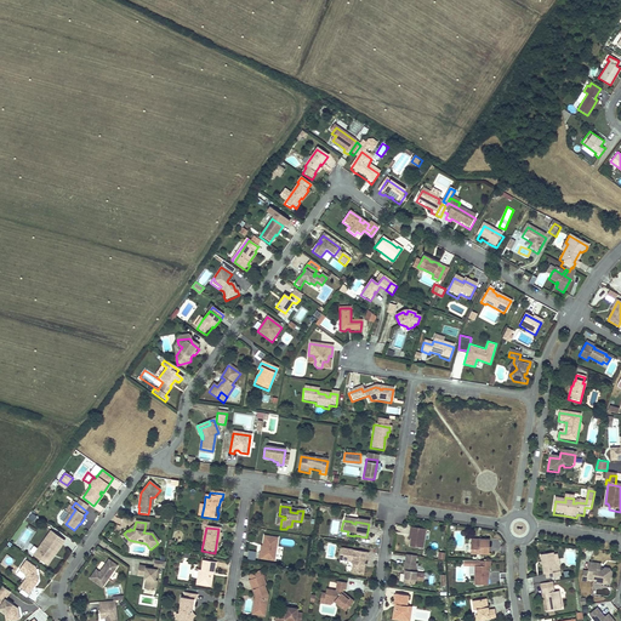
[(425,533),(409,530),(409,535),(410,535),(410,541),(408,550),(421,551),(425,533)]
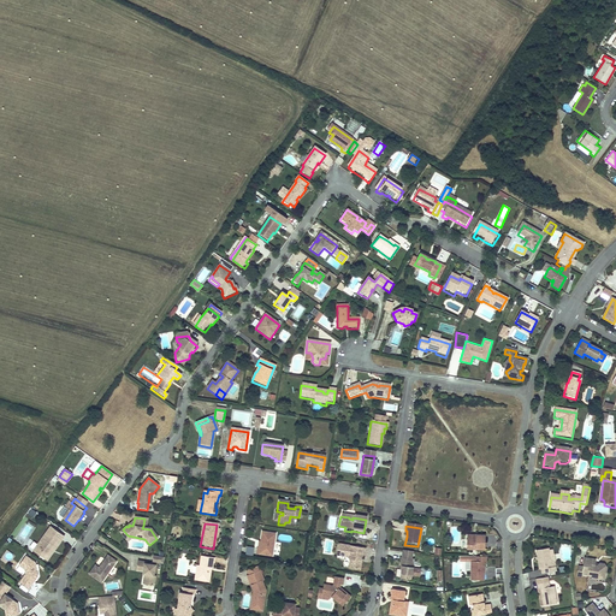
[(128,535),(123,529),(119,532),(126,543),(131,539),(143,542),(147,546),(149,545),(144,539),(128,535)]
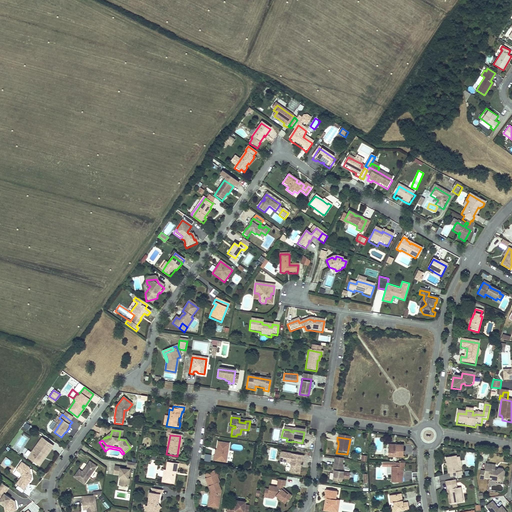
[(28,460),(39,468),(44,462),(42,461),(49,451),(51,452),(53,449),(42,441),(28,460)]
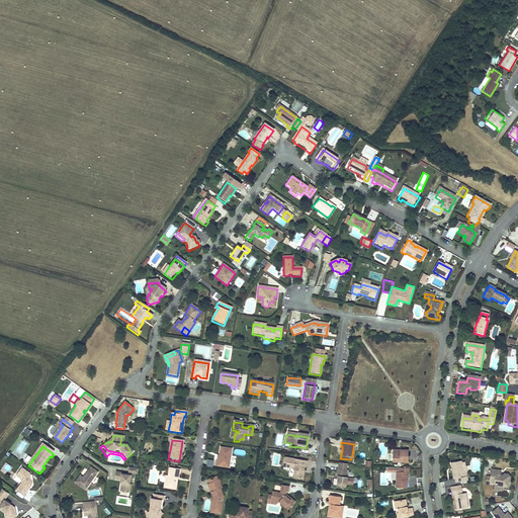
[(231,449),(220,448),(219,456),(218,462),(217,462),(216,461),(214,466),(228,468),(231,449)]
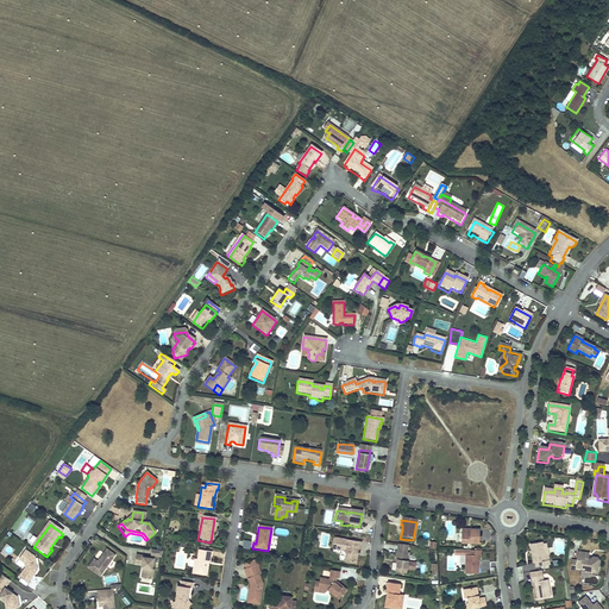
[(478,532),(469,532),(469,533),(460,533),(460,545),(478,545),(478,532)]
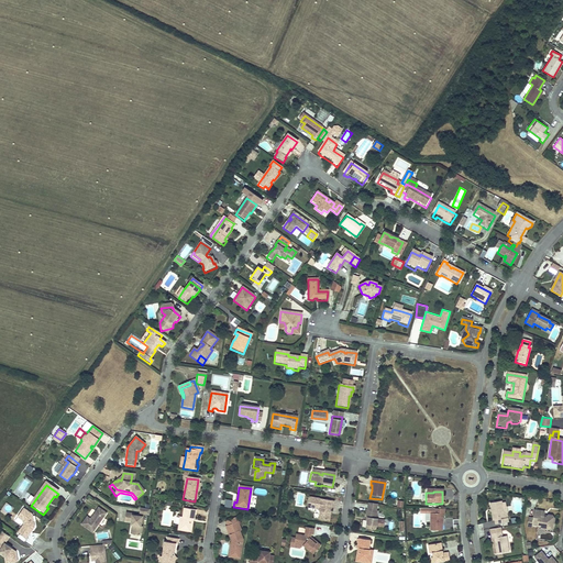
[(332,503),(307,498),(306,509),(316,510),(318,514),(317,521),(328,522),(329,515),(327,515),(328,511),(329,511),(331,511),(332,503)]
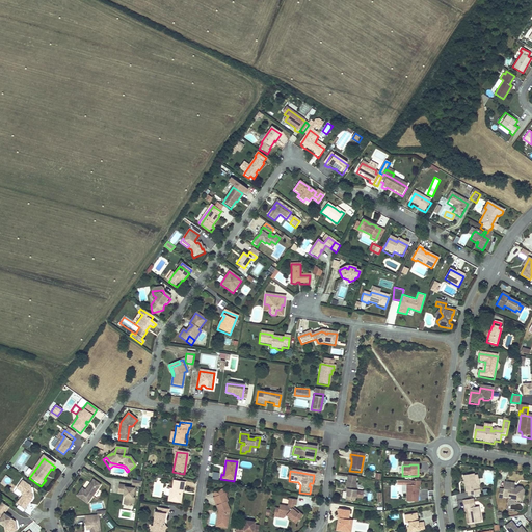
[(463,482),(466,494),(468,494),(469,498),(479,497),(478,491),(476,491),(474,477),(473,476),(466,477),(467,482),(463,482)]
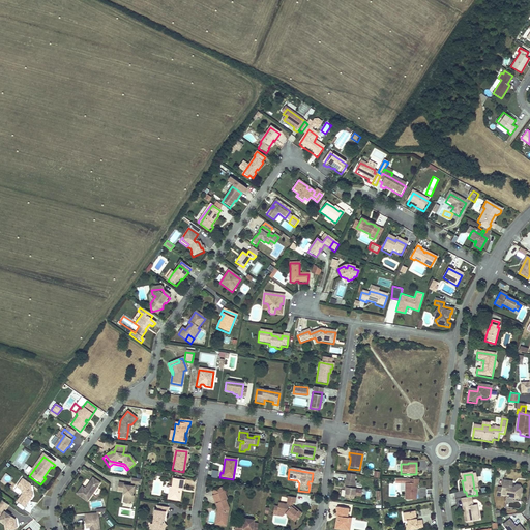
[(86,502),(99,483),(92,478),(84,489),(81,487),(76,494),(86,502)]
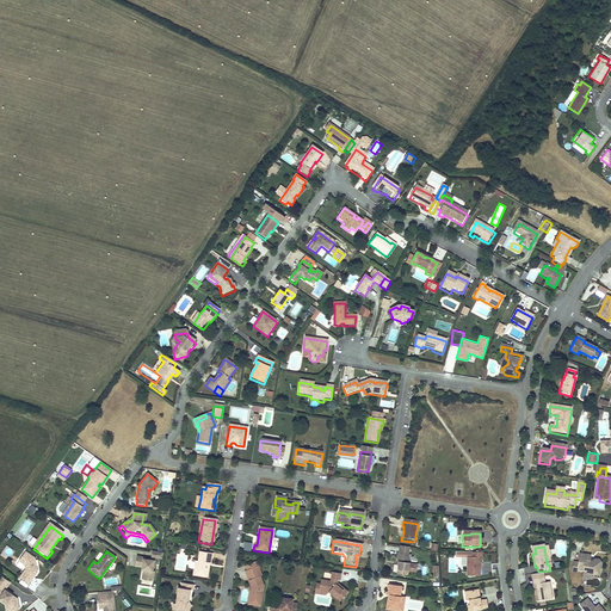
[(210,554),(198,553),(197,562),(196,562),(193,573),(204,575),(207,563),(208,565),(209,565),(210,554)]
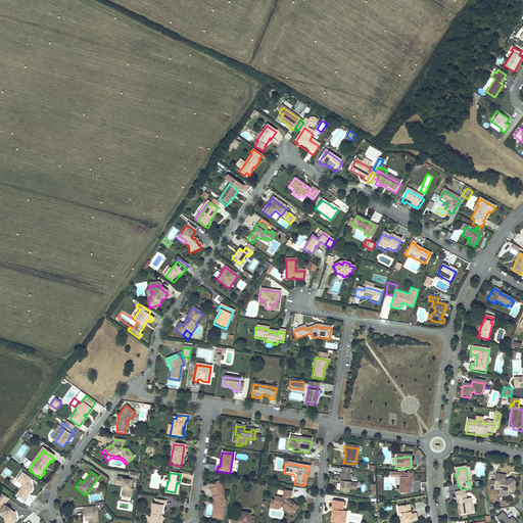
[(33,492),(32,486),(31,486),(30,483),(32,483),(31,480),(22,474),(16,483),(20,486),(21,490),(16,497),(26,504),(33,492)]
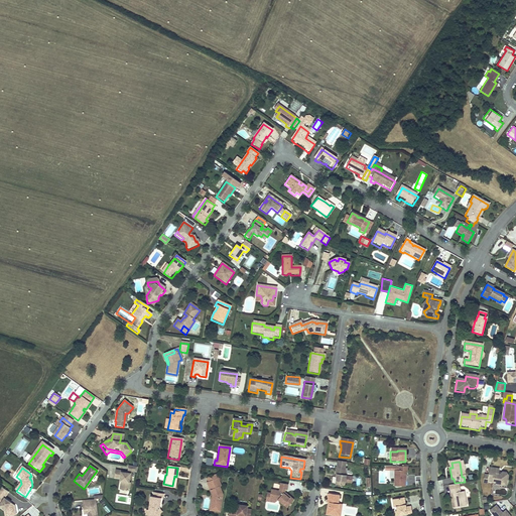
[(343,477),(344,470),(336,469),(335,476),(336,476),(335,482),(334,487),(343,488),(345,478),(343,477)]
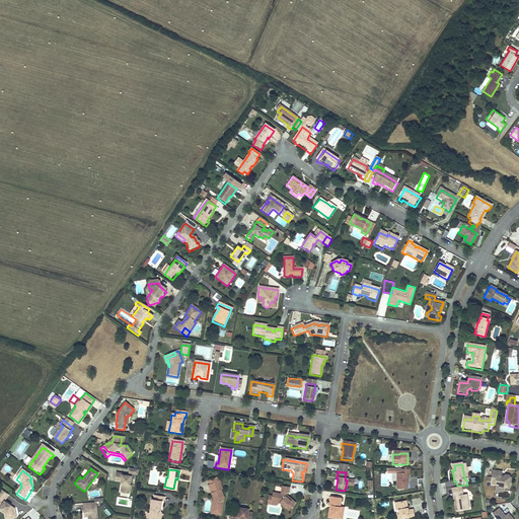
[(408,471),(399,471),(399,475),(394,475),(394,491),(408,491),(408,471)]
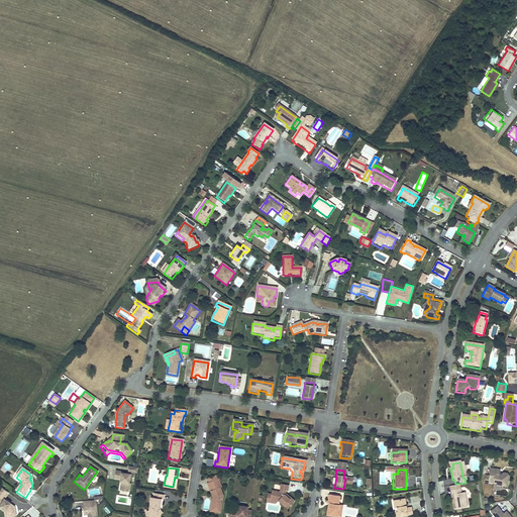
[(388,478),(390,478),(390,471),(380,471),(380,485),(388,485),(388,478)]
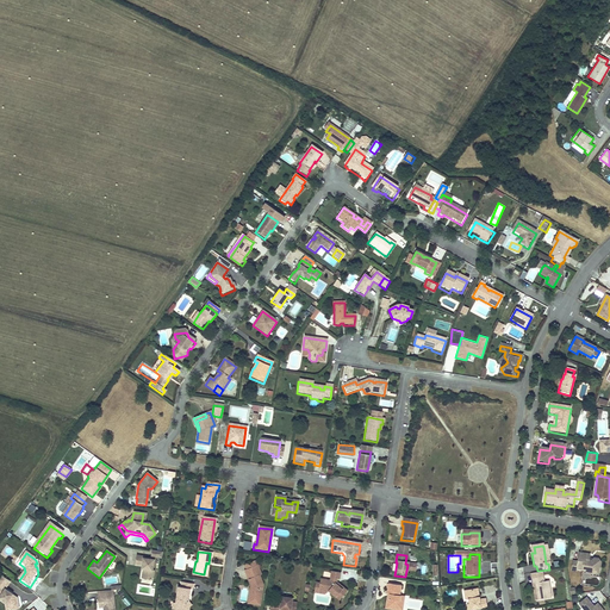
[(577,564),(576,572),(585,573),(585,574),(590,576),(591,572),(596,572),(597,564),(596,560),(593,560),(590,561),(586,561),(587,558),(578,555),(577,564)]
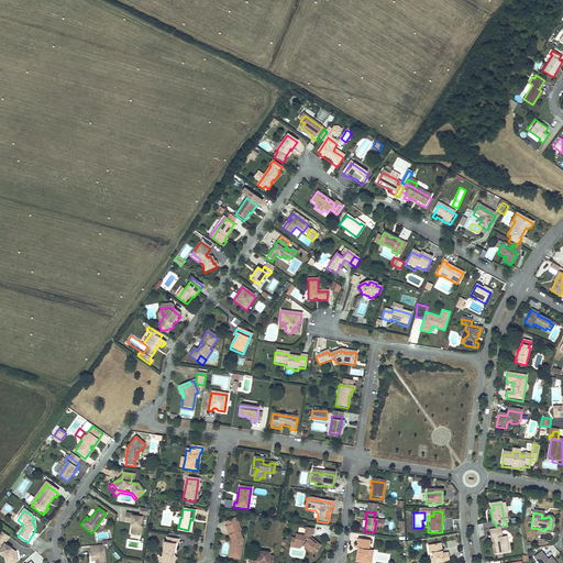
[(125,514),(123,522),(131,523),(130,534),(140,536),(141,527),(140,527),(141,517),(133,516),(133,515),(125,514)]
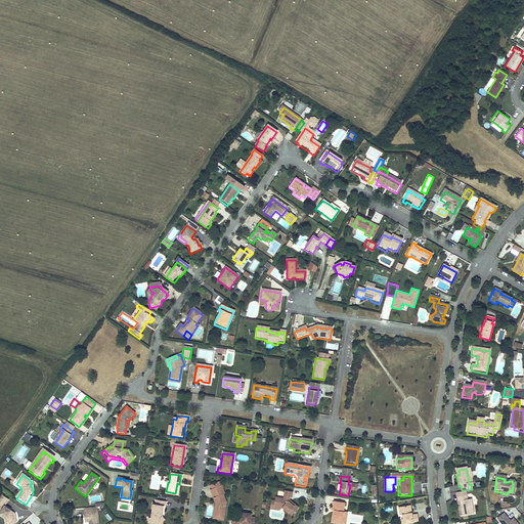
[(175,493),(166,491),(168,482),(166,482),(165,493),(176,495),(178,484),(177,483),(175,493)]
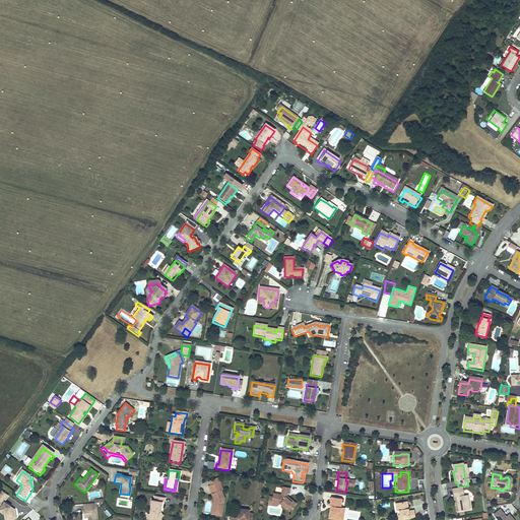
[(223,499),(220,491),(221,491),(218,482),(209,485),(207,486),(210,495),(212,494),(214,500),(214,502),(213,501),(212,502),(210,515),(220,516),(223,499)]
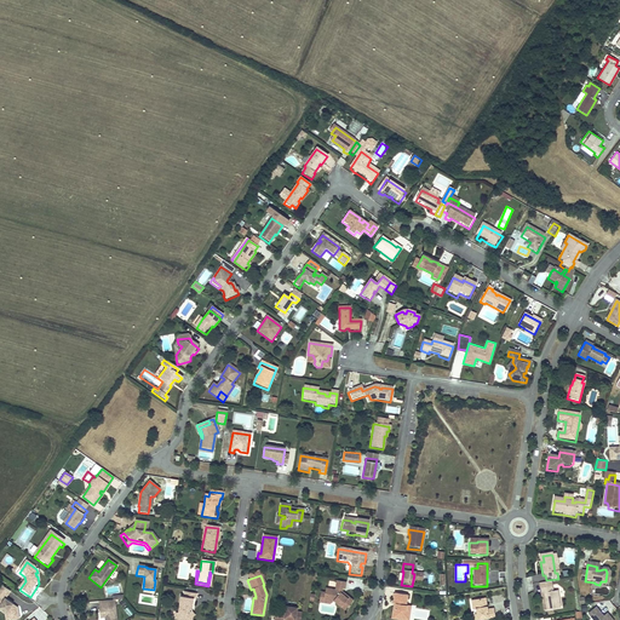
[(340,592),(342,590),(344,590),(345,584),(336,583),(334,591),(325,589),(323,593),(322,600),(332,602),(344,612),(352,602),(344,595),(343,596),(339,593),(340,592)]
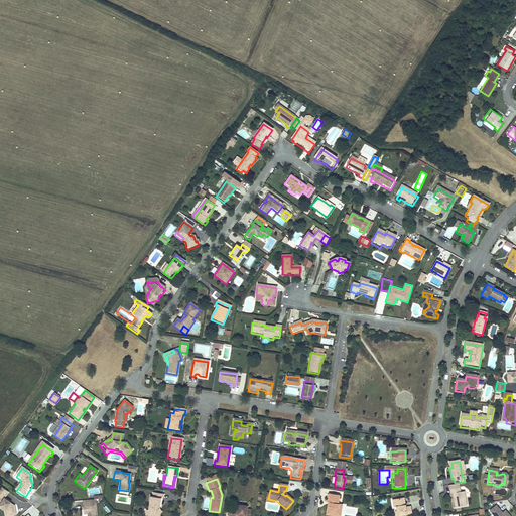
[(8,492),(0,486),(0,507),(1,508),(1,507),(5,509),(3,511),(4,515),(6,515),(15,515),(13,506),(10,506),(9,503),(10,503),(3,498),(8,492)]
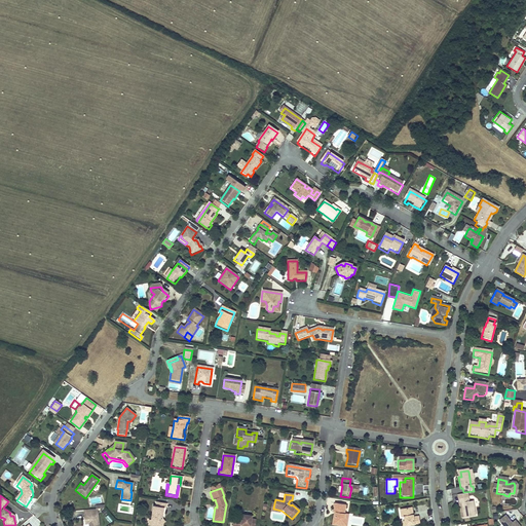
[(461,504),(464,519),(476,517),(473,502),(468,503),(467,499),(458,500),(458,504),(461,504)]
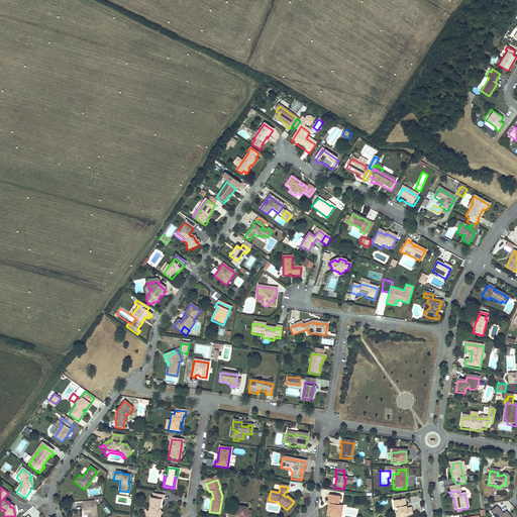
[(163,496),(152,494),(151,498),(149,498),(147,512),(146,516),(157,516),(158,515),(160,513),(158,511),(156,511),(156,509),(159,509),(160,500),(162,500),(163,496)]
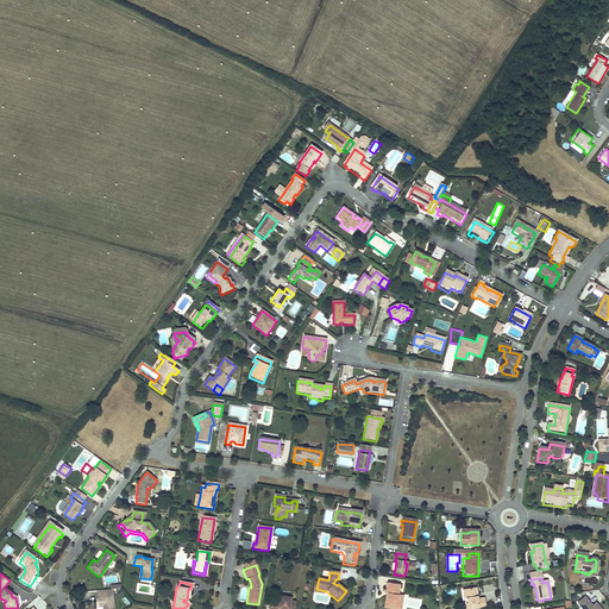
[(316,589),(318,583),(314,582),(313,592),(322,594),(326,591),(316,589)]
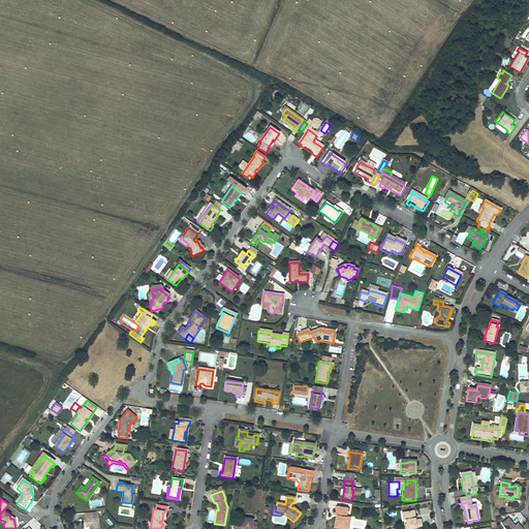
[(345,518),(346,509),(336,507),(335,516),(335,517),(337,517),(335,527),(343,528),(346,518),(345,518)]
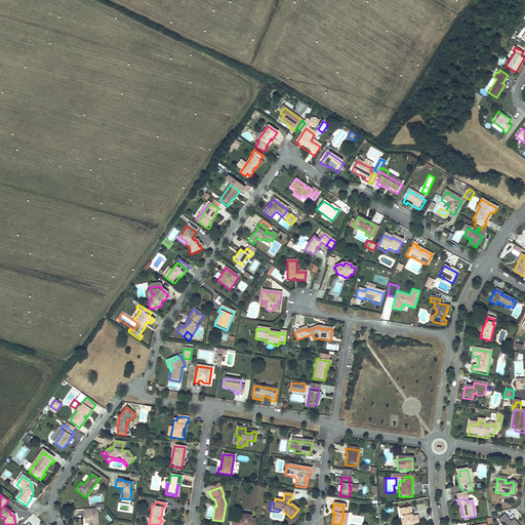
[(400,519),(401,524),(418,524),(417,516),(413,516),(411,509),(401,510),(403,518),(400,519)]
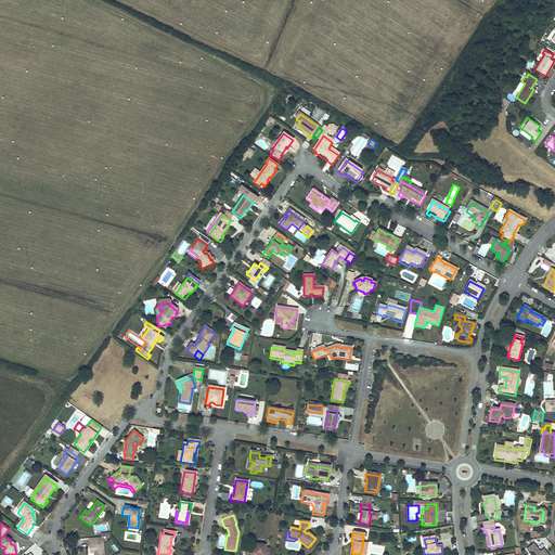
[(95,543),(88,543),(89,554),(93,554),(103,554),(102,542),(95,543)]
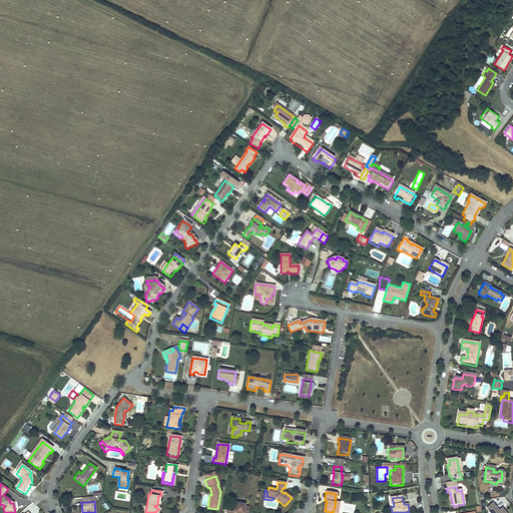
[(337,512),(339,503),(336,502),(333,512),(325,511),(327,501),(325,501),(323,512),(324,512),(337,512)]
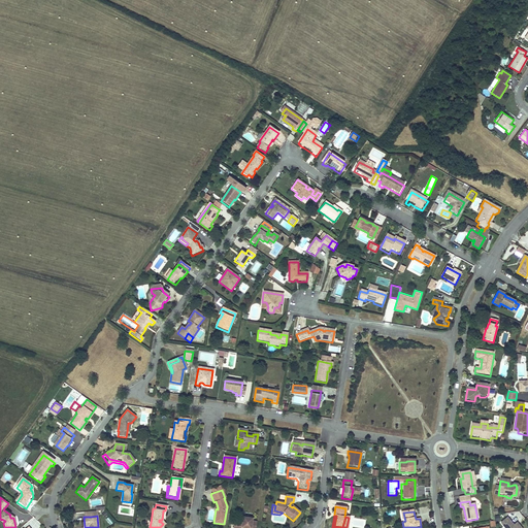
[(500,521),(504,527),(520,527),(517,523),(513,526),(506,517),(500,521)]
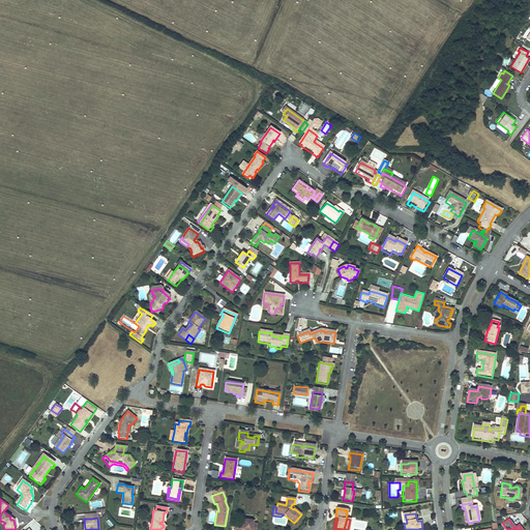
[(29,525),(32,529),(37,529),(41,527),(35,520),(29,525)]
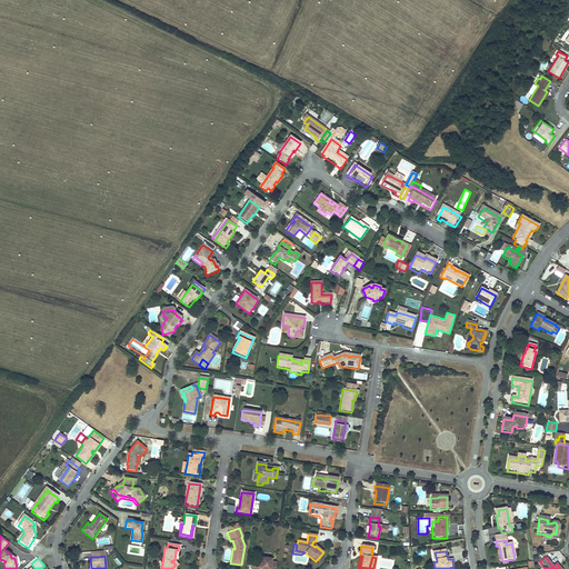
[(271,559),(261,558),(260,565),(251,563),(250,568),(275,568),(276,563),(271,562),(271,559)]
